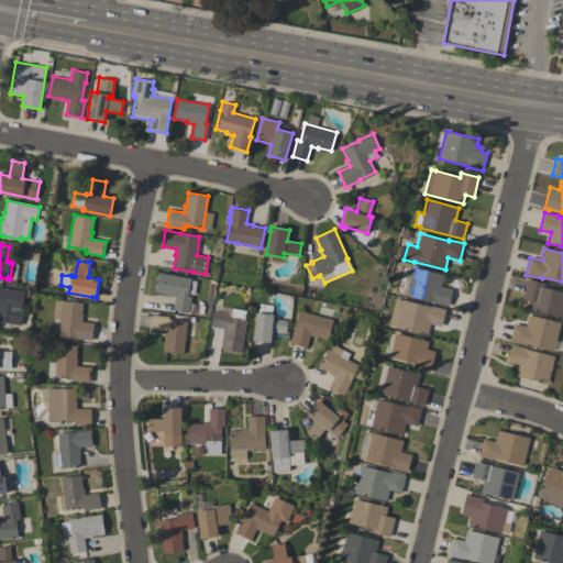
[(412,266),(444,275),(441,286),(452,289),(449,306),(433,302),(434,301),(406,295),(406,291),(401,290),(404,284),(408,285),(409,280),(403,279),(406,266),(412,267),(412,266)]
